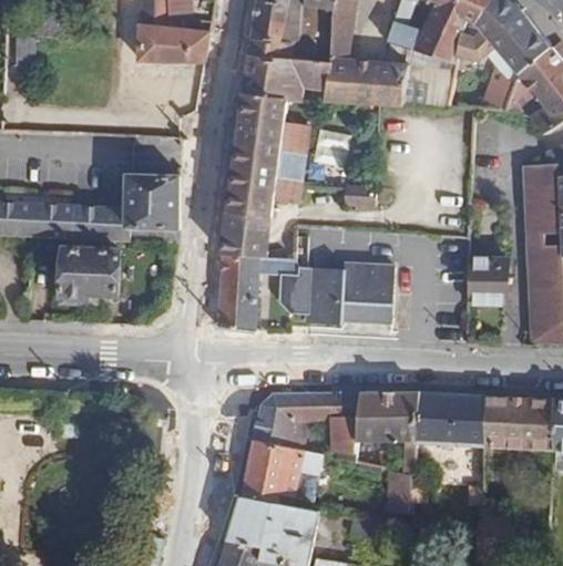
[(172,18),(190,17),(187,0),(140,0),(140,27),(137,27),(136,61),(201,63),(206,33),(163,28),(162,17),(172,18)]
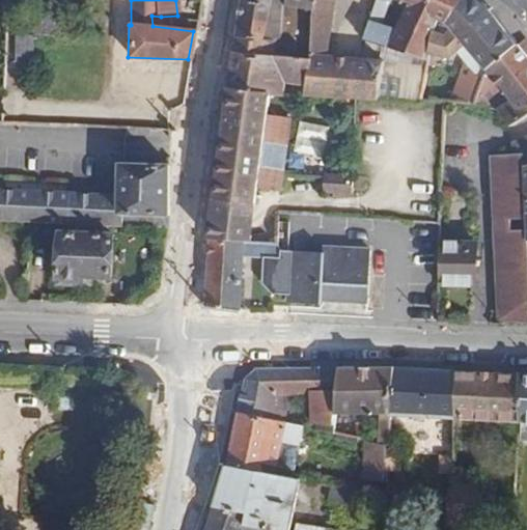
[(289,302),(323,304),(324,299),(366,302),(369,250),(323,247),(322,252),(282,249),(271,242),(251,241),(253,207),(256,186),(281,190),(292,115),(268,111),(270,92),(281,93),(283,82),(292,82),(290,87),(302,89),(302,93),(377,98),(382,61),(333,55),(325,54),(326,47),(333,0),(365,0),(372,1),(362,38),(383,46),(424,59),(433,62),(435,56),(448,58),(455,52),(461,58),(477,77),(479,80),(470,103),(495,110),(507,126),(526,111),(526,58),(489,10),(474,0),(242,0),(227,86),(213,202),(207,239),(204,307),(239,312),(240,305),(242,255),(261,257),(260,281),(272,293),(290,294),(289,302)]
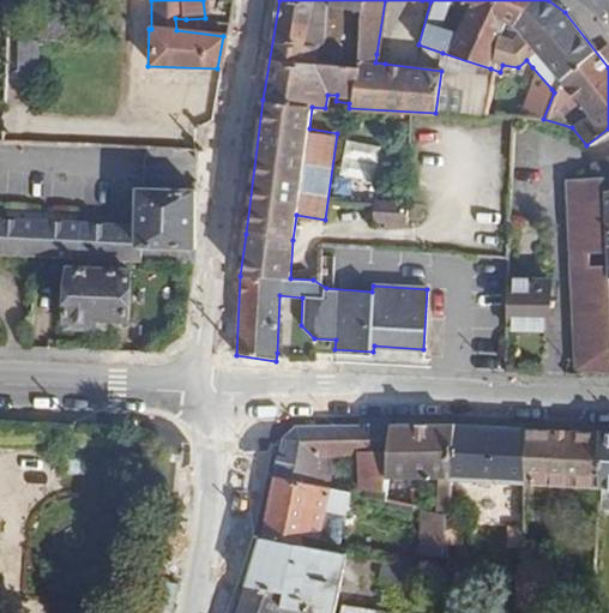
[(40,38),(16,38),(14,73),(38,73),(40,38)]
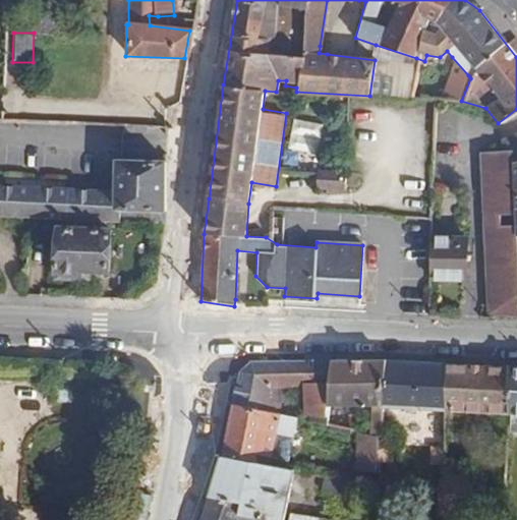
[(409,98),(416,58),(376,45),(375,60),(369,96),(409,98)]
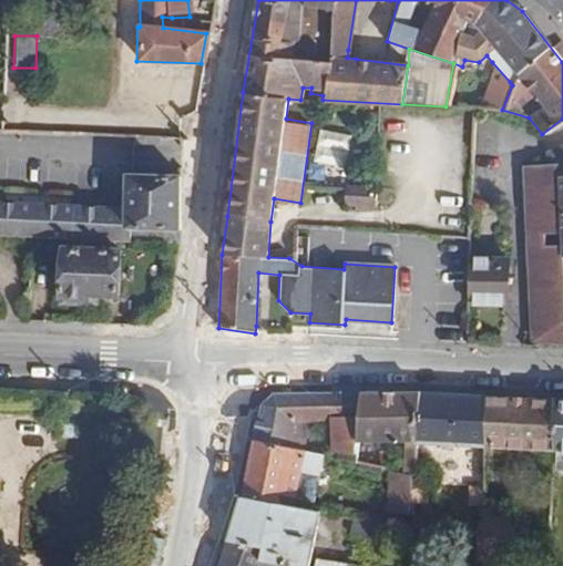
[(356,59),(357,51),(348,50),(347,58),(356,59)]
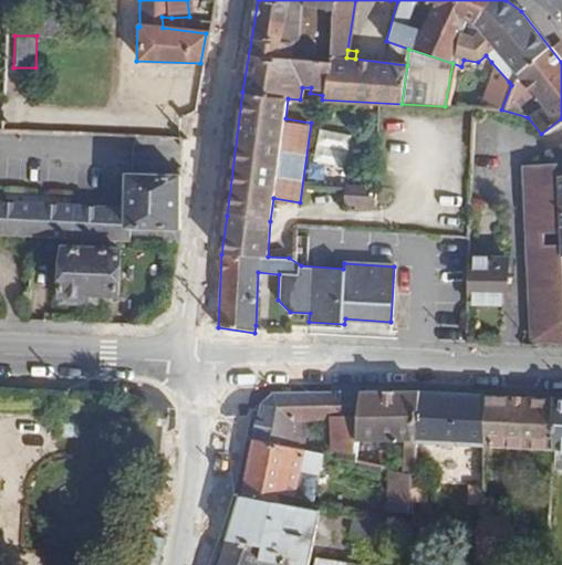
[(491,62),(474,107),(495,110),(501,110),(511,85),(509,82),(491,62)]
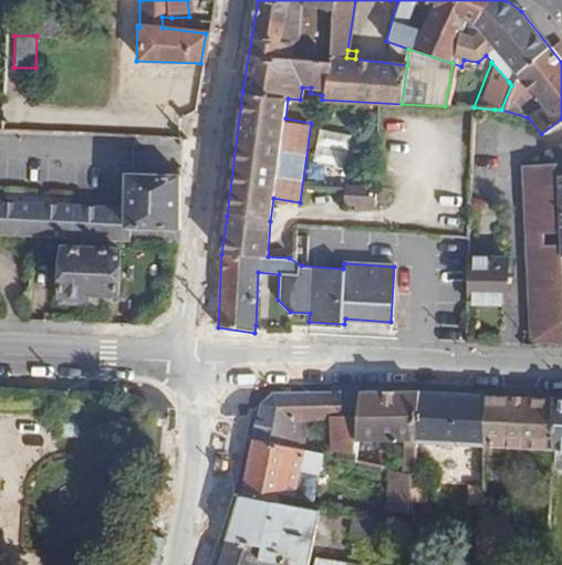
[(318,145),(345,144),(344,119),(318,121),(318,145)]
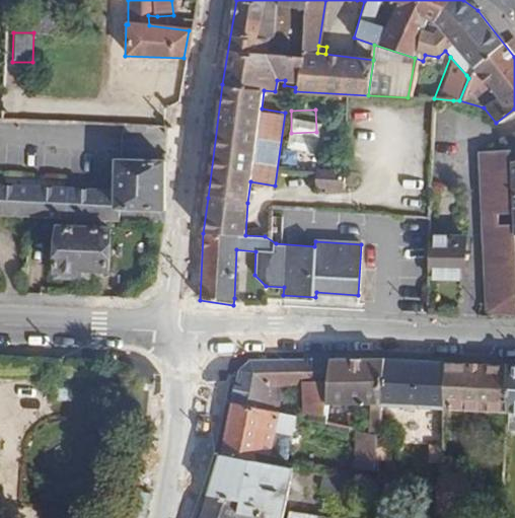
[(514,248),(514,233),(514,232),(514,132),(502,138),(503,151),(479,153),(488,311),(488,314),(514,315),(514,248)]
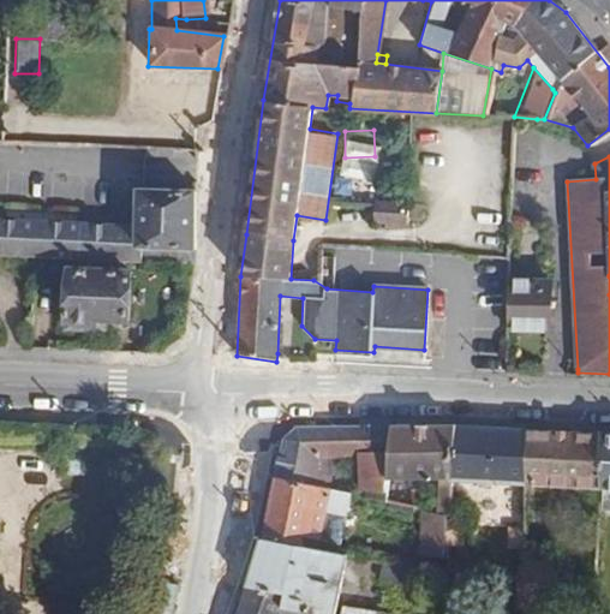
[(0,255),(77,258),(107,261),(190,264),(191,256),(193,192),(135,190),(132,227),(0,220),(0,255)]
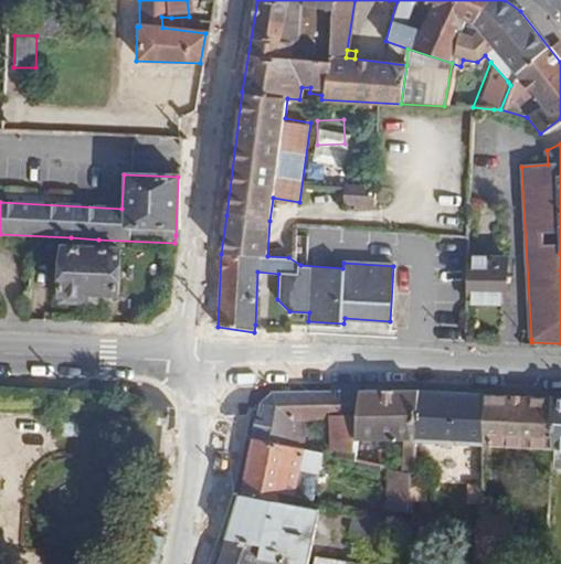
[(372,204),(373,185),(341,183),(340,203),(372,204)]
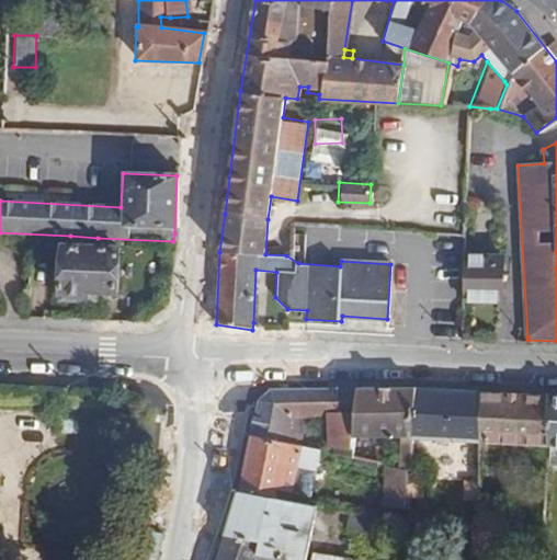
[(98,249),(98,238),(70,236),(70,248),(98,249)]
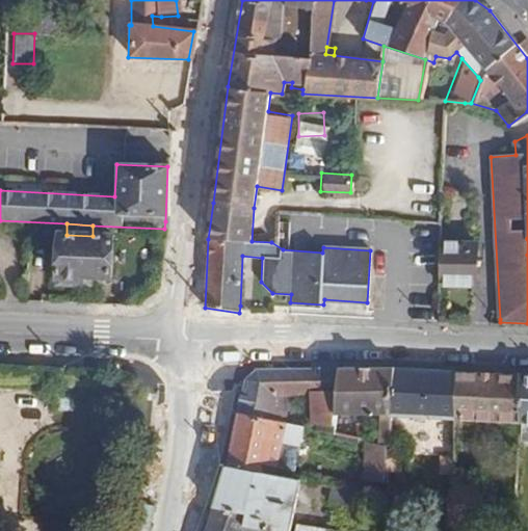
[(108,277),(109,237),(93,236),(67,235),(57,235),(55,287),(80,287),(81,277),(108,277)]
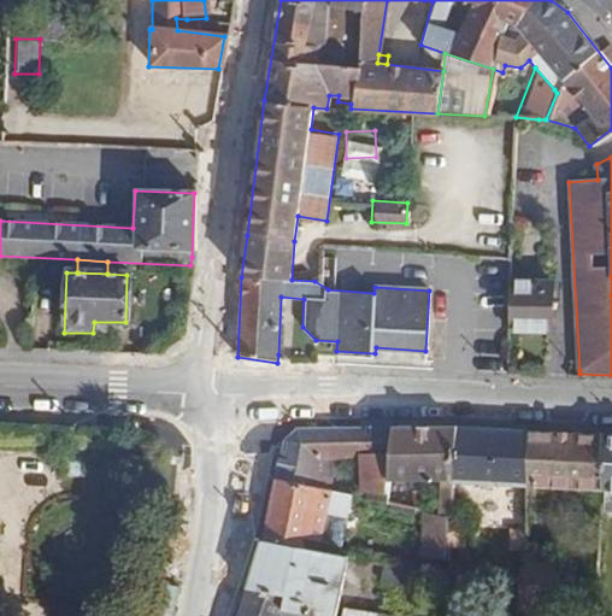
[(549,333),(552,283),(508,280),(507,330),(549,333)]
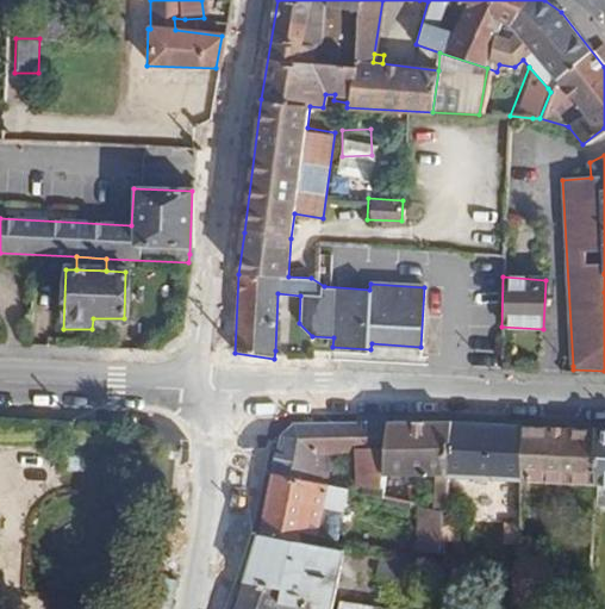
[(604,432),(592,432),(441,423),(293,424),(278,436),(248,585),(243,584),(235,608),(323,608),(334,548),(313,545),(298,541),(299,530),(316,534),(323,504),(342,508),(344,497),(351,498),(353,492),(354,485),(344,483),(343,490),(322,485),(328,454),(353,455),(355,472),(360,473),(382,476),(432,476),(435,476),(435,493),(443,495),(444,478),(465,478),(590,485),(604,485),(604,432)]
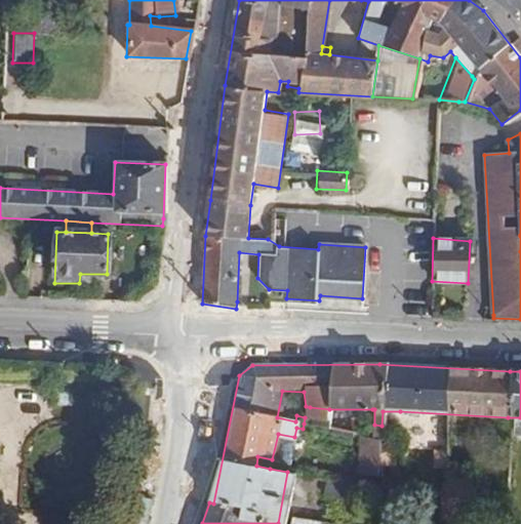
[(308,425),(350,435),(352,415),(328,413),(329,409),(310,407),(308,425)]
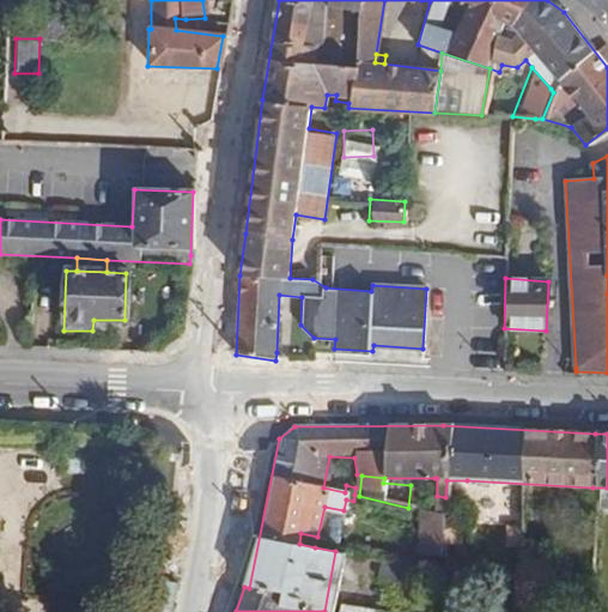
[(444,521),(445,503),(464,504),(467,480),(447,480),(445,497),(437,496),(437,478),(435,478),(431,513),(419,509),(417,553),(442,557),(442,541),(444,521)]
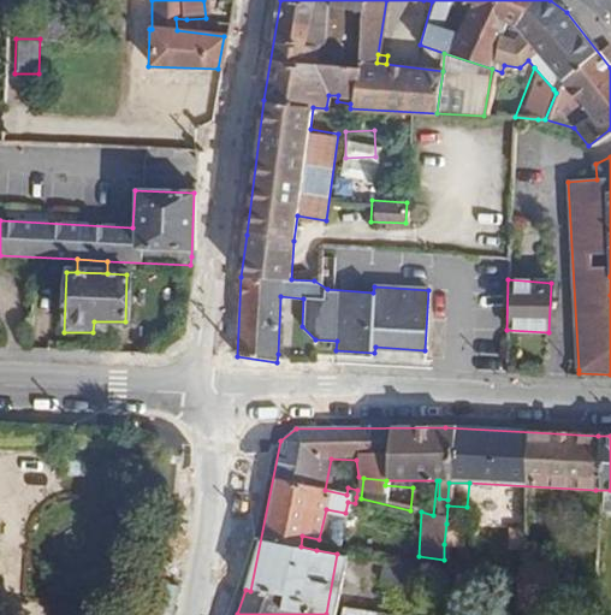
[(610,503),(610,490),(595,490),(595,503),(610,503)]
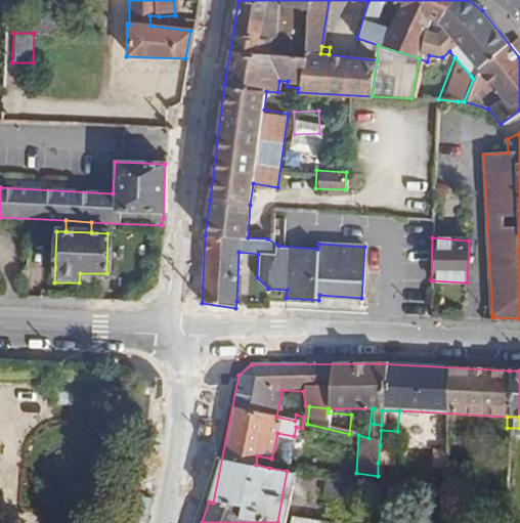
[(393,464),(394,447),(380,445),(378,463),(393,464)]
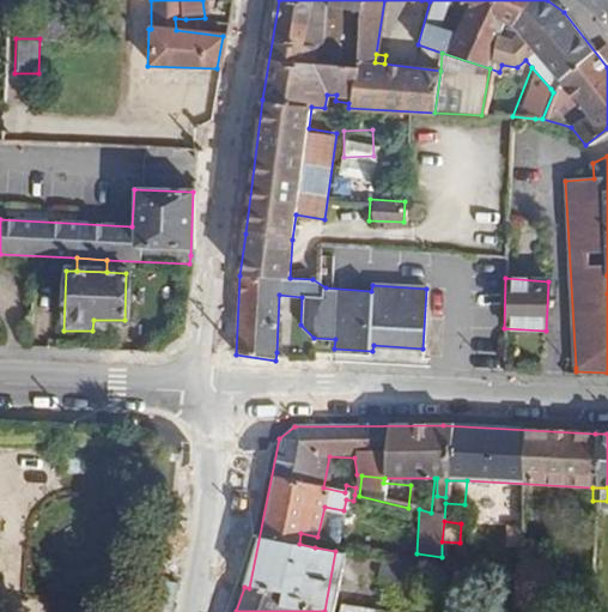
[(515,547),(516,526),(503,525),(502,546),(515,547)]
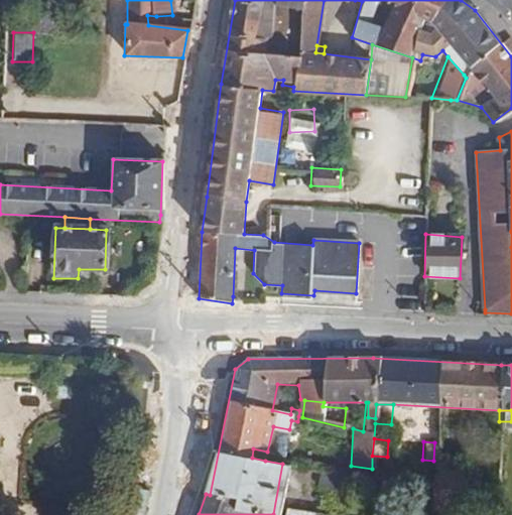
[(265,461),(267,452),(253,448),(252,458),(265,461)]
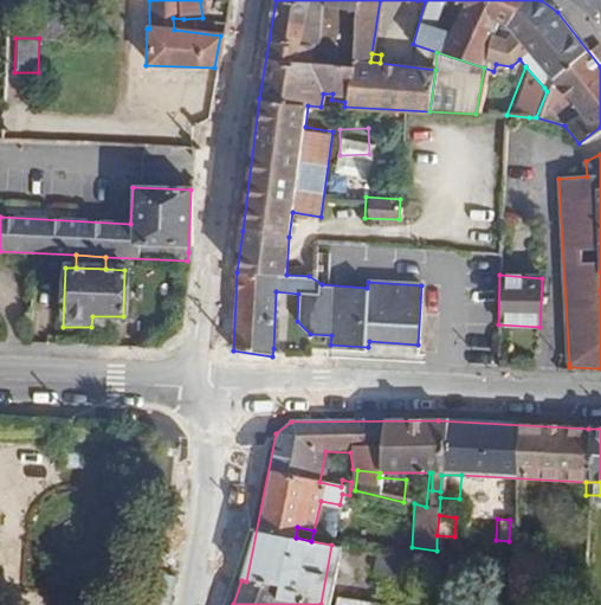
[(532,602),(536,553),(508,548),(504,597),(532,602)]
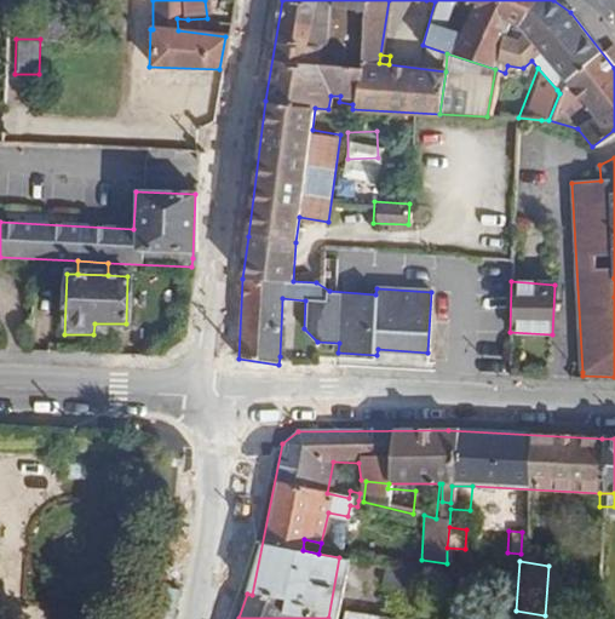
[(403,592),(407,572),(374,566),(372,586),(403,592)]
